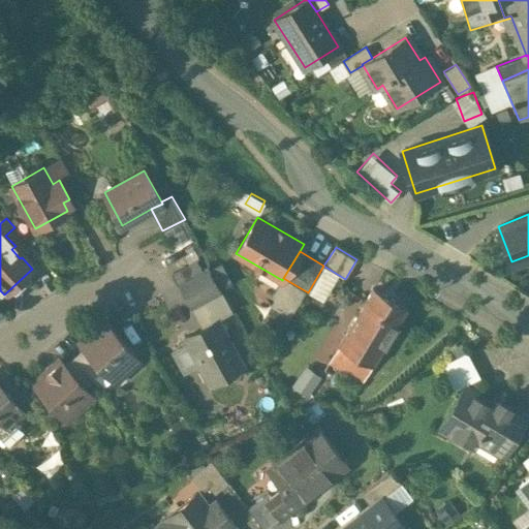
[(208,268),(179,283),(190,305),(220,289),(208,268)]
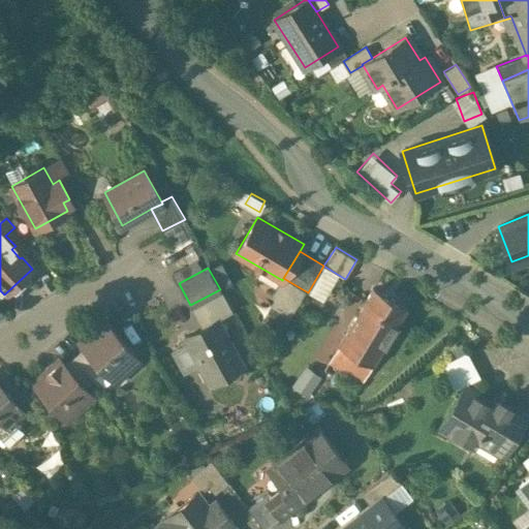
[(406,308),(373,287),(339,345),(372,365),(373,365),(406,308)]
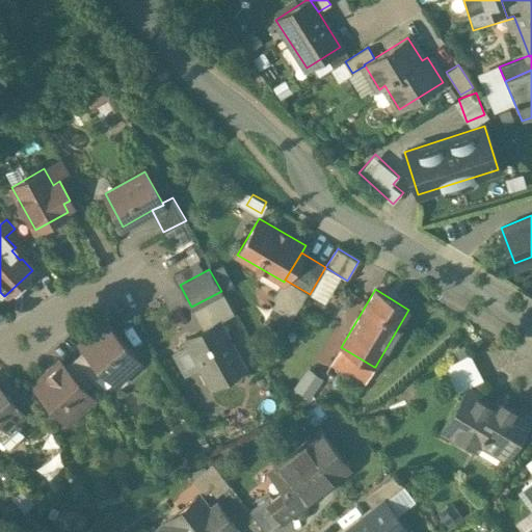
[(217,321),(185,339),(211,387),(243,368),(217,321)]
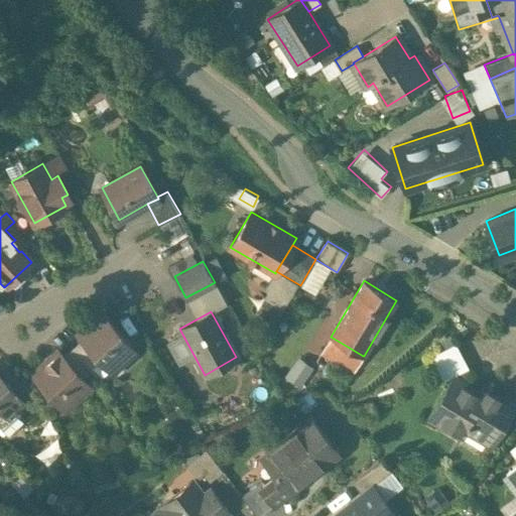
[(135,351),(101,312),(84,327),(89,333),(82,339),(100,359),(106,354),(118,367),(135,351)]
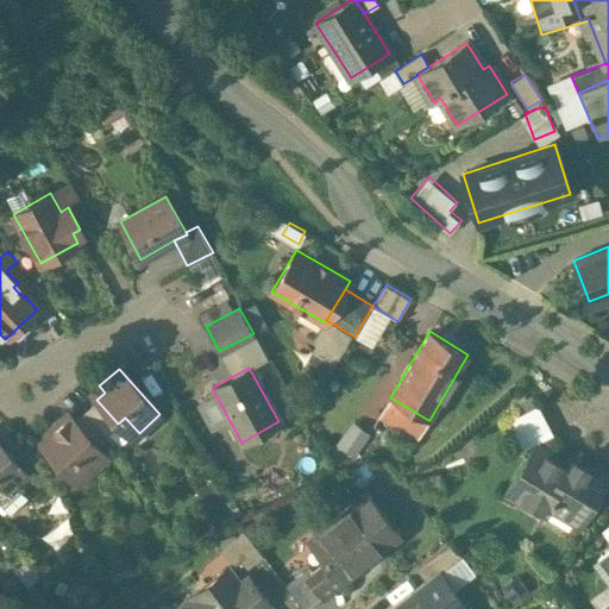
[(428,420),(390,397),(378,418),(416,440),(428,420)]
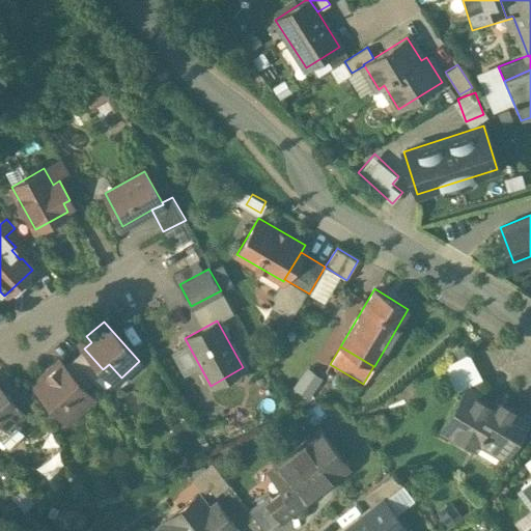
[(103,369),(84,348),(74,358),(92,379),(103,369)]
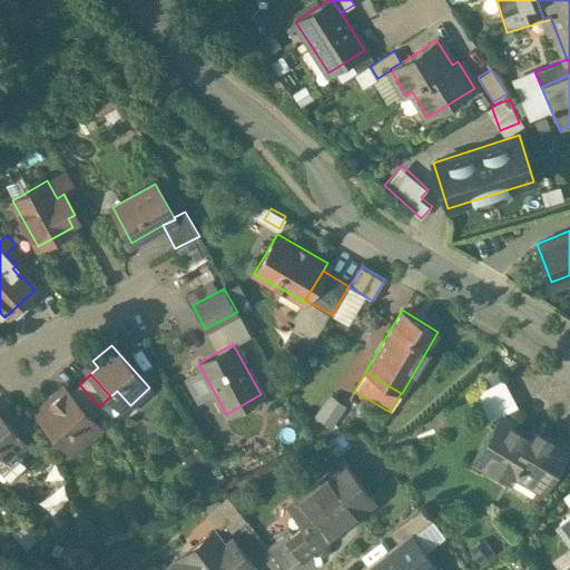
[(475,392),(490,420),(519,405),(504,377),(475,392)]
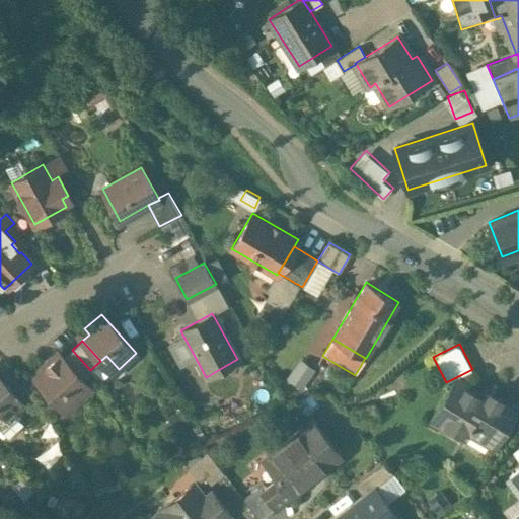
[(90,370),(72,350),(63,358),(87,385),(96,377),(90,370)]
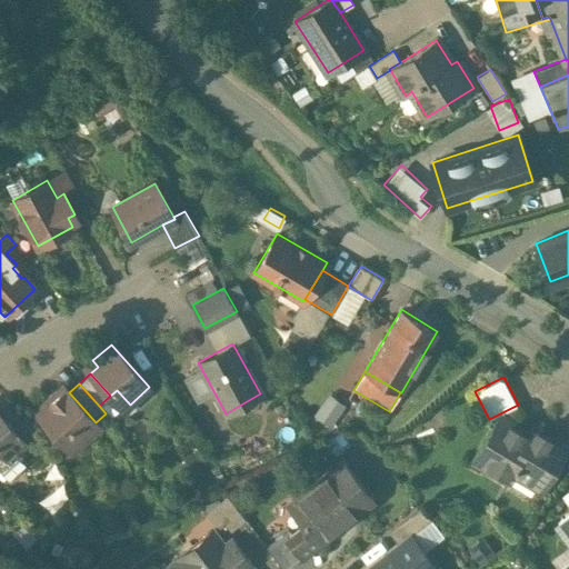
[(69,392),(63,387),(36,412),(53,432),(53,438),(78,439),(80,442),(99,426),(96,422),(69,392)]
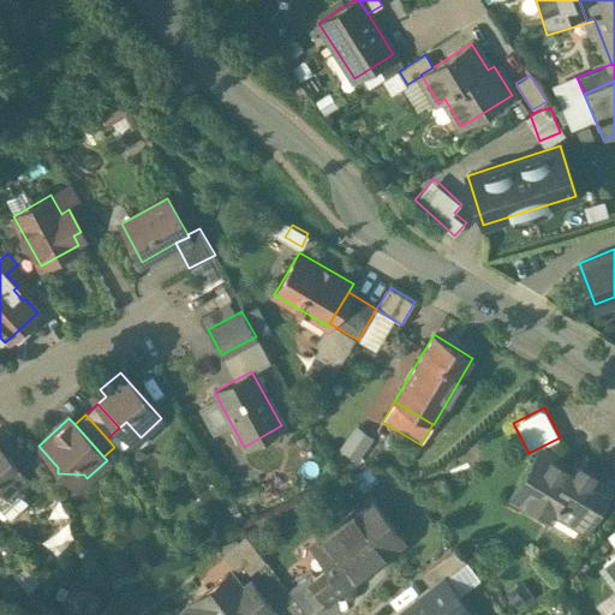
[(341,448),(359,460),(375,436),(357,424),(341,448)]
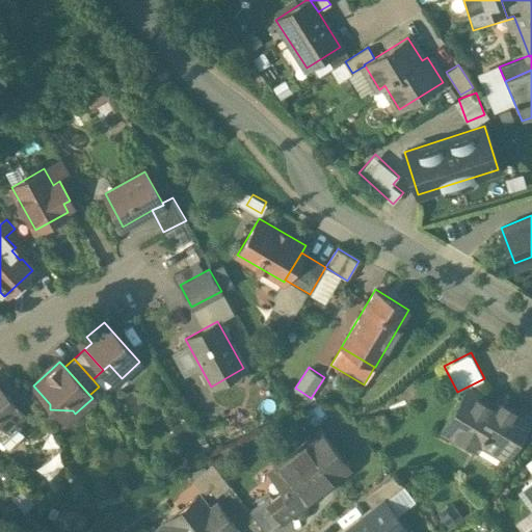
[(24,414),(0,387),(0,434),(17,420),(24,414)]
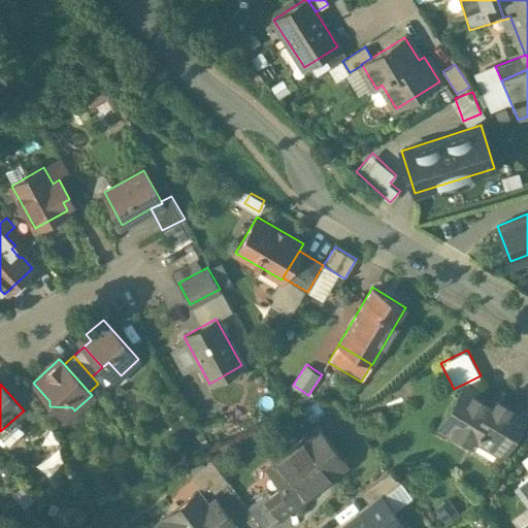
[(491,401),(464,386),(439,427),(471,446),(479,433),(505,449),(527,414),(495,394),(491,401)]
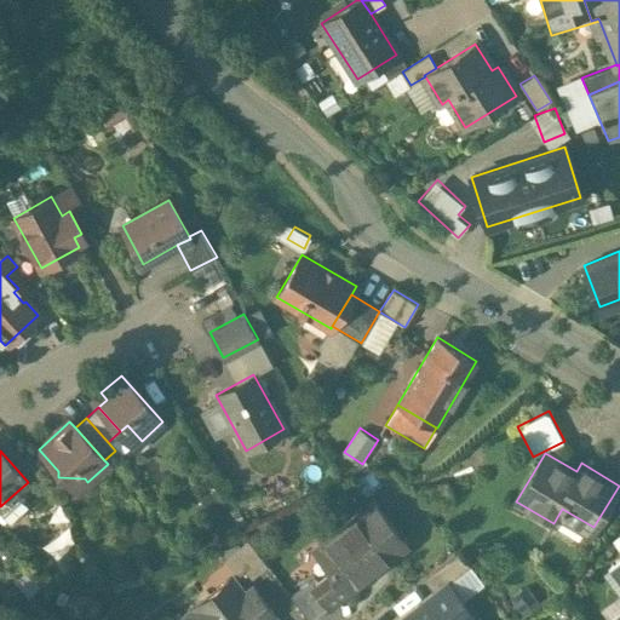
[(19,489),(0,506),(0,517),(4,522),(9,522),(28,505),(28,499),(19,489)]
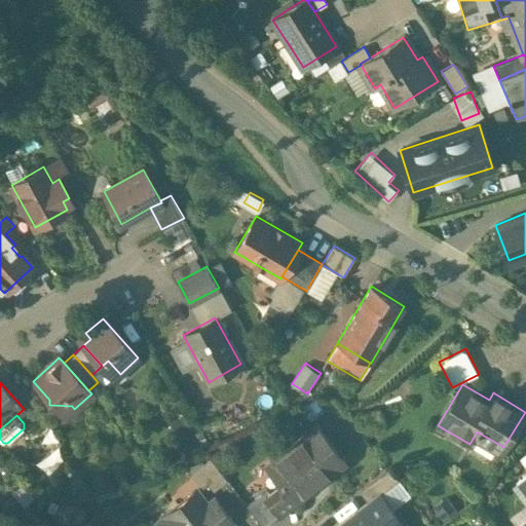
[(344,462),(315,426),(291,446),(294,449),(269,468),(280,483),(269,491),(264,494),(278,513),(284,510),(295,500),(295,501),(344,462)]
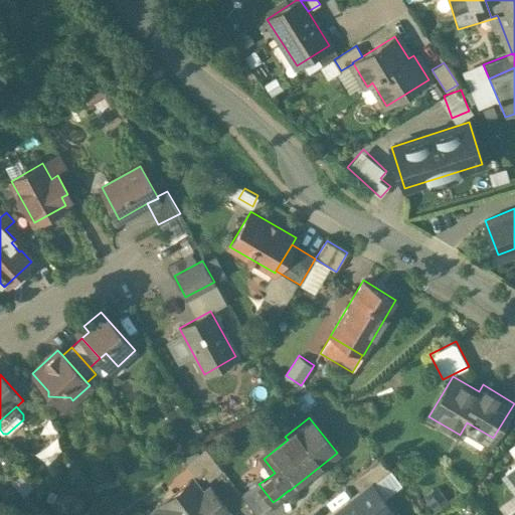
[(221,469),(205,449),(185,464),(197,478),(203,473),(208,480),(221,469)]
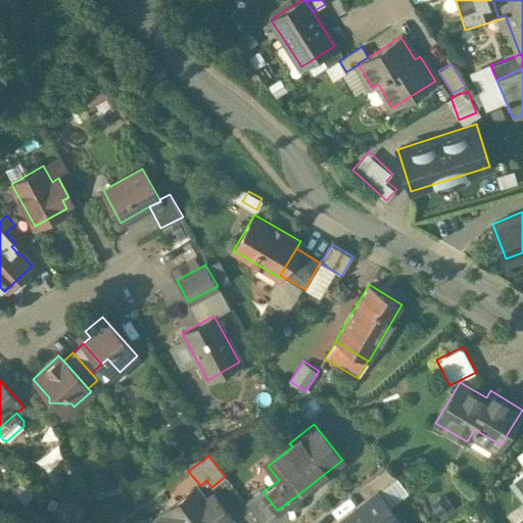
[(386,465),(357,487),(367,501),(377,492),(377,493),(396,478),(386,465)]
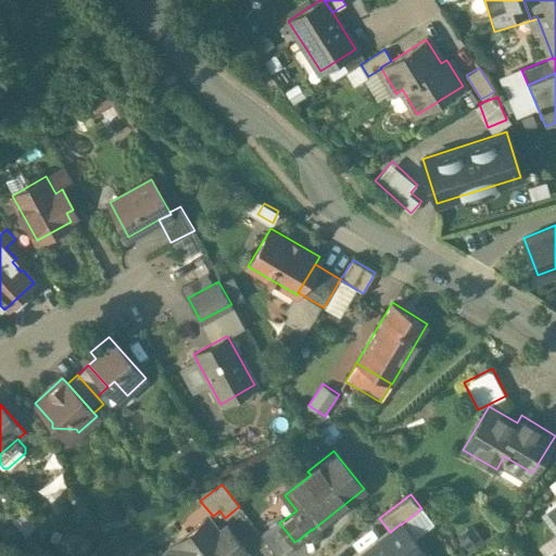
[(555,502),(545,510),(555,525),(555,502)]
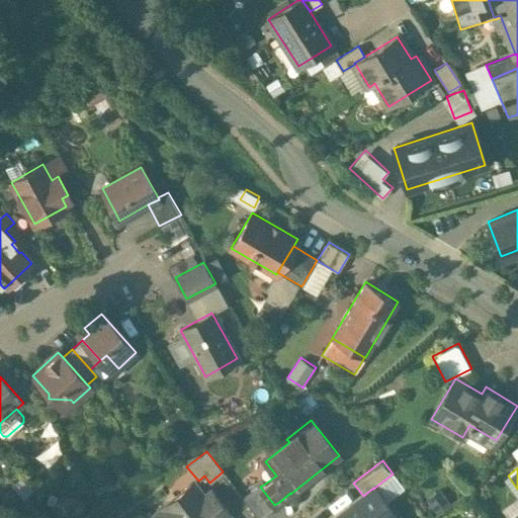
[(262,481),(242,497),(258,517),(260,517),(280,503),(279,502),(274,505),(260,487),(265,484),(262,481)]
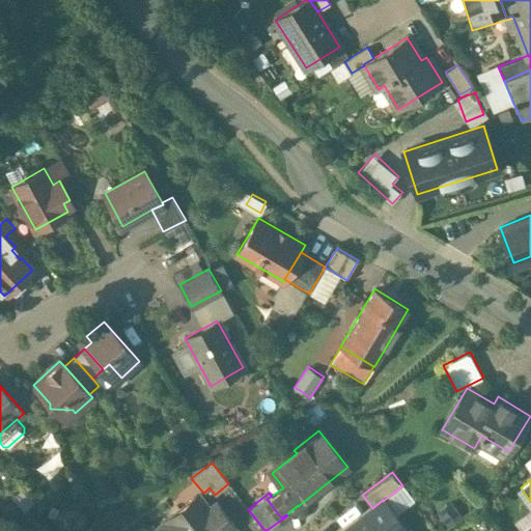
[(225,530),(198,495),(151,530),(225,530)]
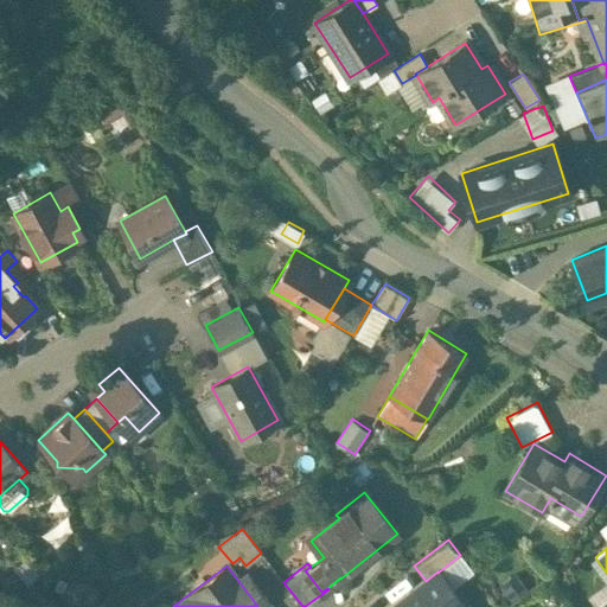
[(426,581),(391,606),(465,606),(438,573),(438,572),(426,581)]
